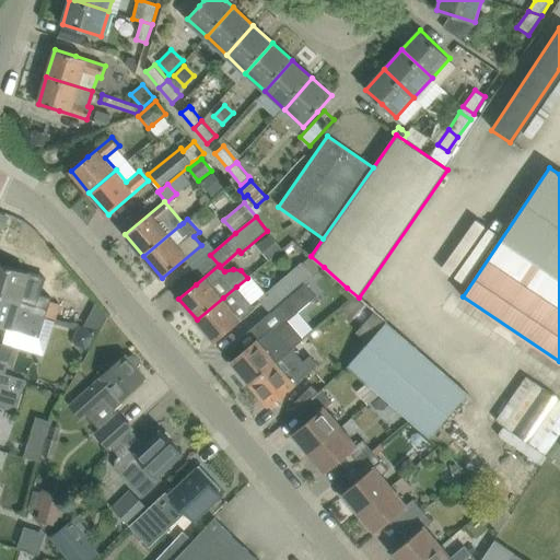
[(271,234),(261,243),(272,256),(282,248),(271,234)]
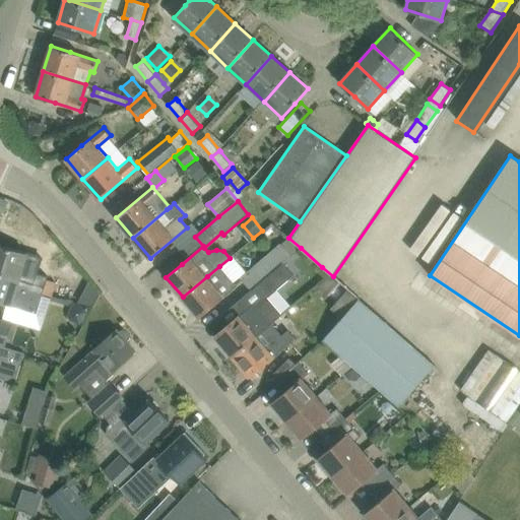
[(243,279),(251,290),(283,263),(291,256),(282,244),(281,243),(277,246),(274,249),(247,272),(241,277),(243,279)]
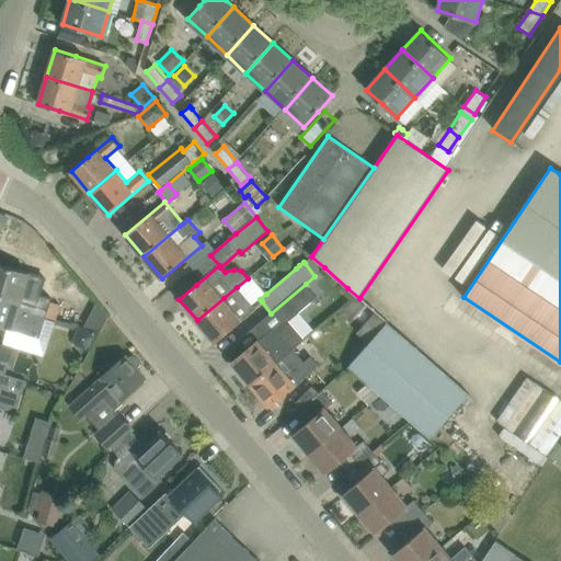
[(0,295),(48,310),(52,302),(53,298),(39,295),(42,289),(25,285),(30,273),(0,263),(0,295)]
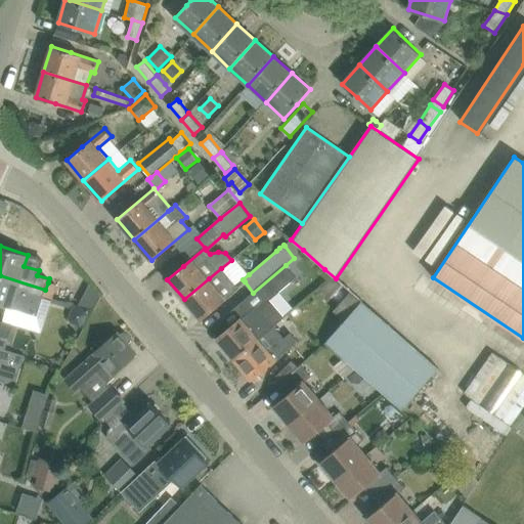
[(249,312),(233,325),(217,339),(234,359),(274,325),(285,316),(270,300),(297,277),(286,265),(253,293),(242,303),(249,312)]
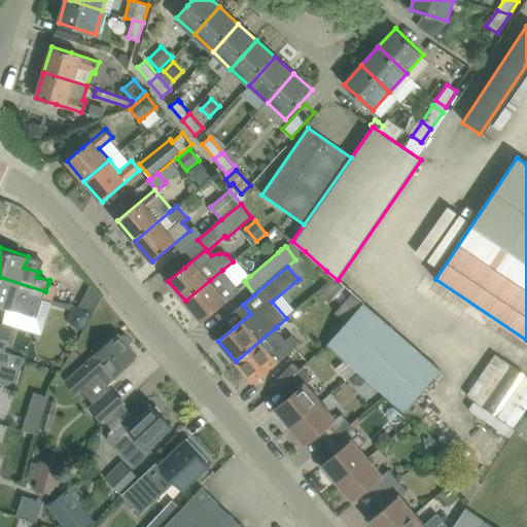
[(231,280),(222,270),(210,280),(185,301),(203,321),(218,309),(240,290),(231,279),(231,280)]
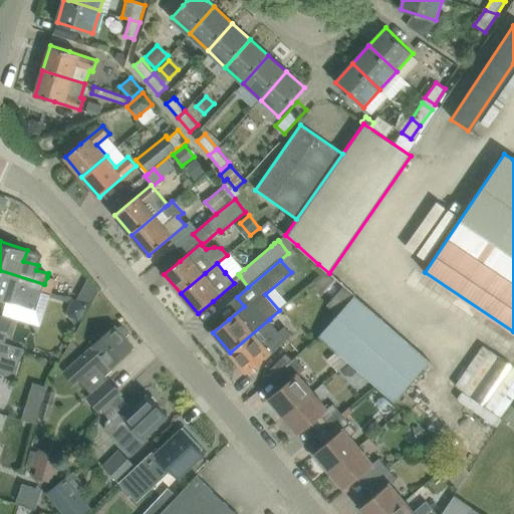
[(44,284),(0,270),(0,298),(28,308),(30,302),(38,304),(43,290),(44,284)]
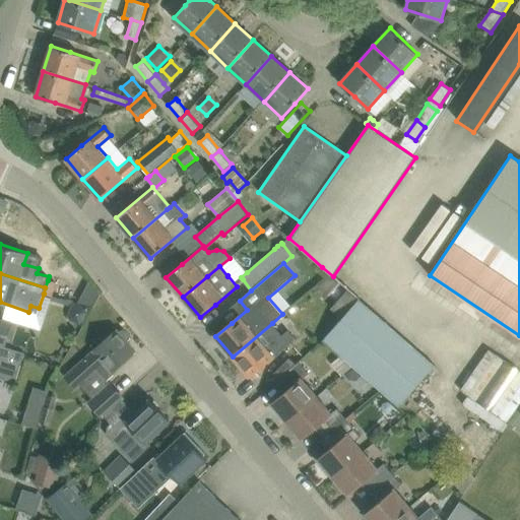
[(318,286),(328,296),(339,282),(330,275),(318,286)]
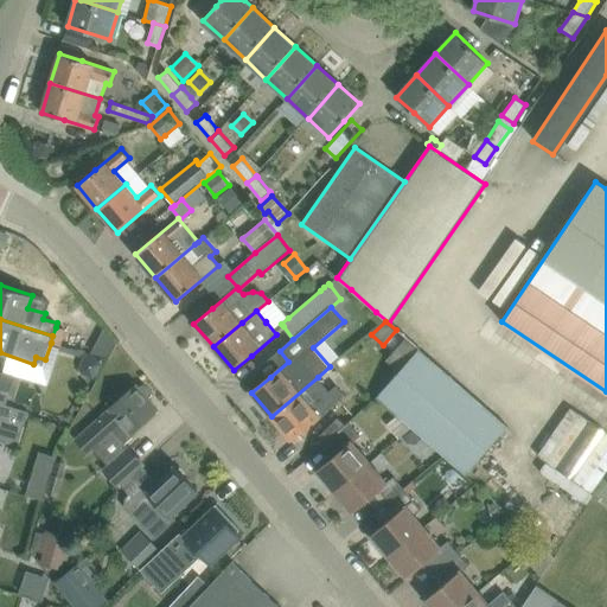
[(420,349),(393,379),(377,397),(466,474),(509,426),(420,349)]
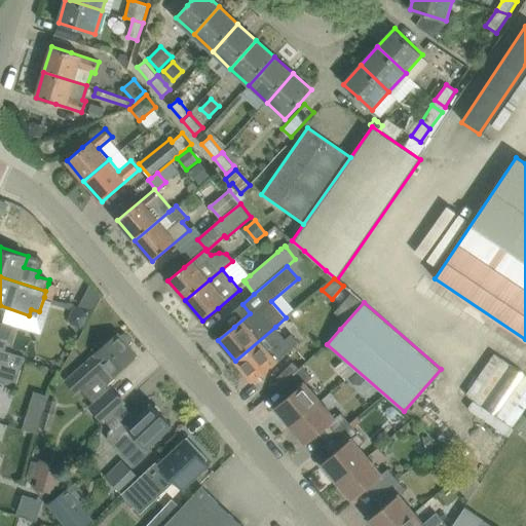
[(73,308),(69,320),(71,324),(80,327),(85,325),(89,314),(87,309),(77,306),(73,308)]
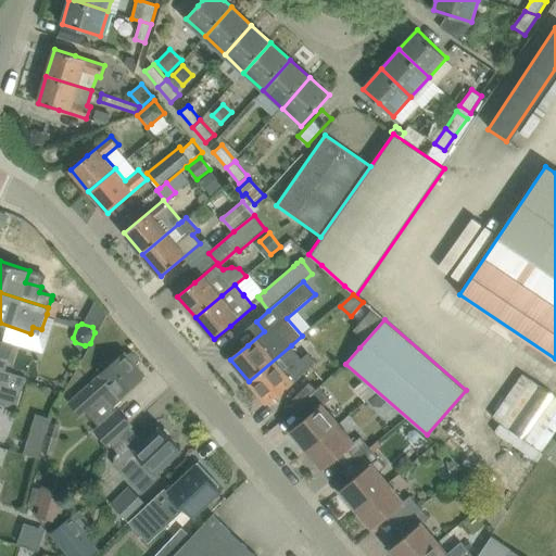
[(0,368),(7,370),(14,345),(0,341),(0,368)]
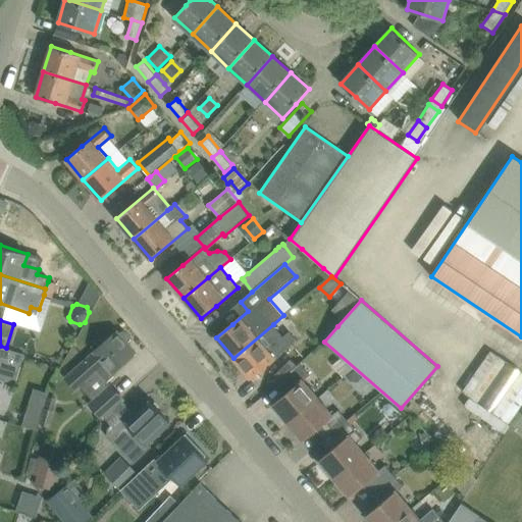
[(251,378),(266,365),(296,340),(290,331),(283,336),(273,324),(233,358),(251,378)]
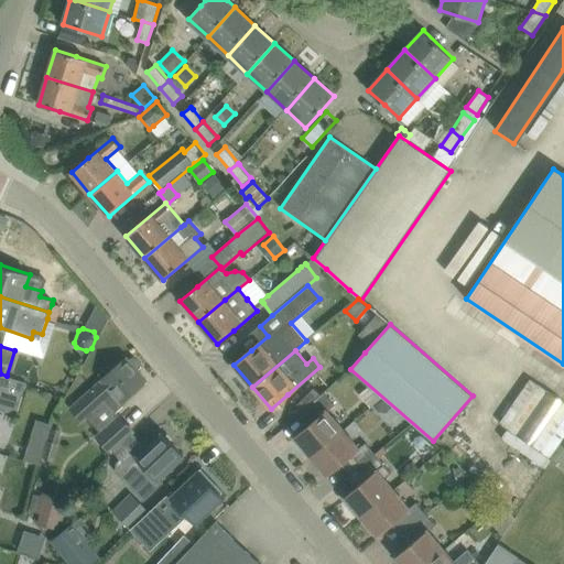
[(97,435),(102,442),(126,421),(120,415),(120,416),(117,412),(126,403),(123,401),(147,380),(139,371),(142,366),(134,358),(129,360),(127,358),(110,372),(72,408),(84,421),(90,415),(104,429),(97,435)]
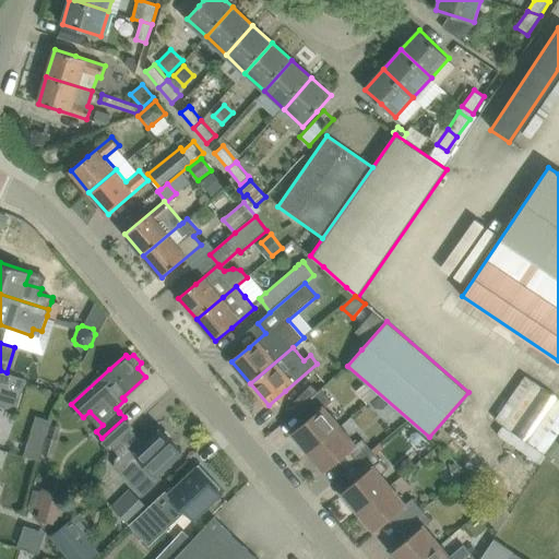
[(7,372),(0,370),(0,385),(0,404),(19,409),(27,379),(7,372)]
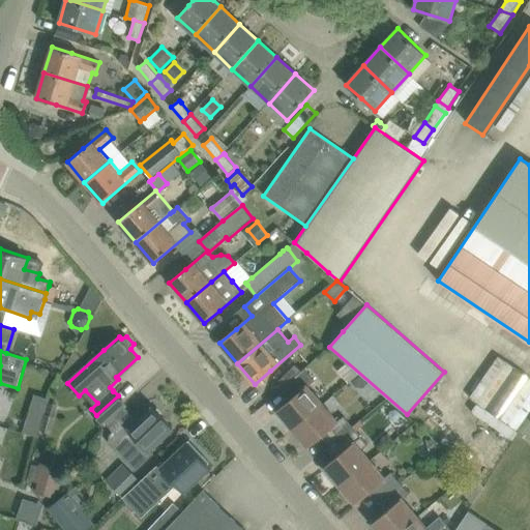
[(494,414),(523,374),(498,356),(469,398),(494,414)]
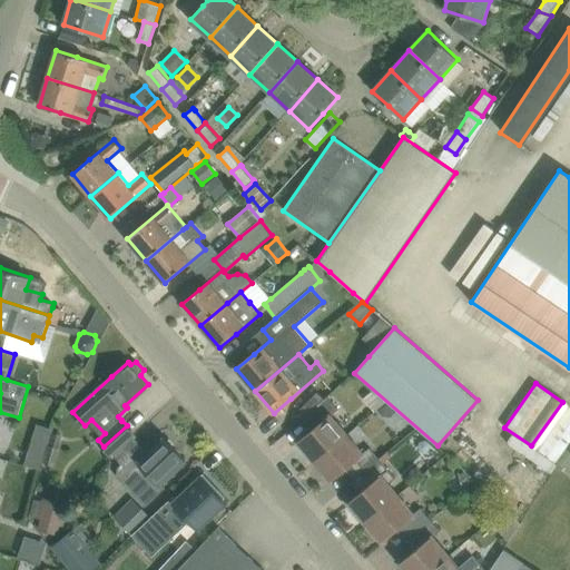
[(312,458),(315,461),(347,434),(332,415),(338,410),(327,396),(307,415),(316,426),(298,442),(302,445),(300,448),(310,460),(312,458)]
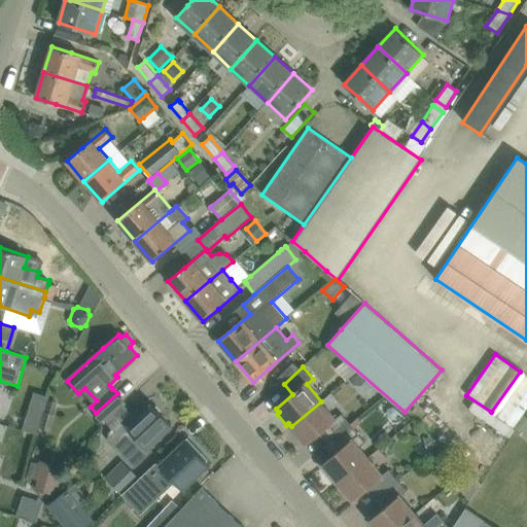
[(358,372),(349,380),(354,384),(361,385),(366,381),(358,372)]
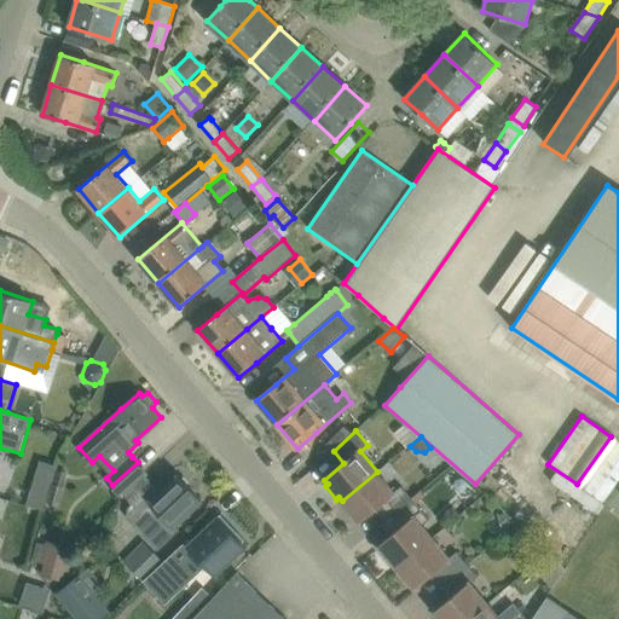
[(146,473),(138,462),(113,485),(121,496),(146,473)]
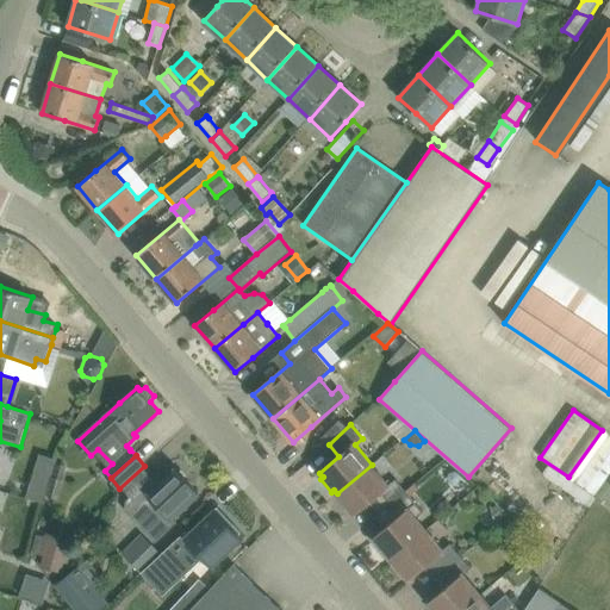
[(62,480),(66,466),(55,462),(50,477),(51,478),(47,497),(58,499),(63,480),(62,480)]
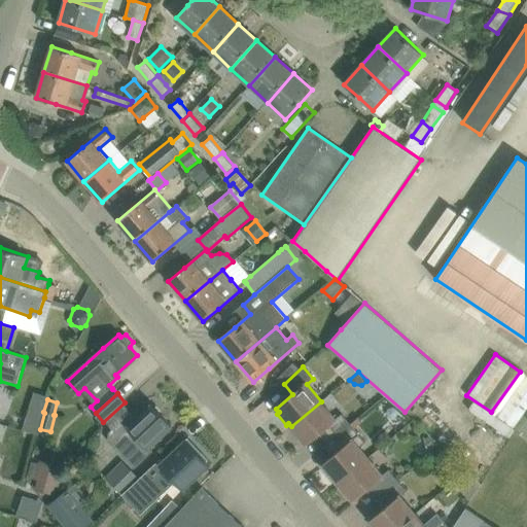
[(321,401),(291,426),(293,429),(292,431),(302,443),(304,442),(307,445),(323,430),(331,441),(351,424),(342,413),(336,419),(321,401)]
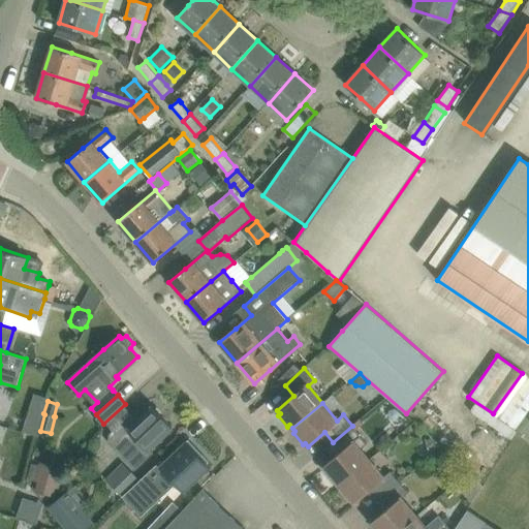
[(149,449),(157,441),(173,428),(153,406),(138,419),(133,413),(134,412),(133,411),(111,433),(109,442),(114,437),(124,448),(119,453),(135,470),(154,453),(153,452),(152,453),(149,449)]
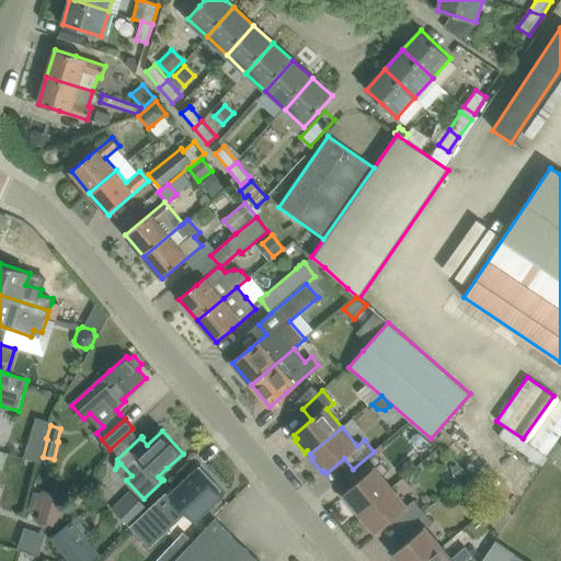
[(43,451),(27,446),(24,457),(41,462),(43,451)]
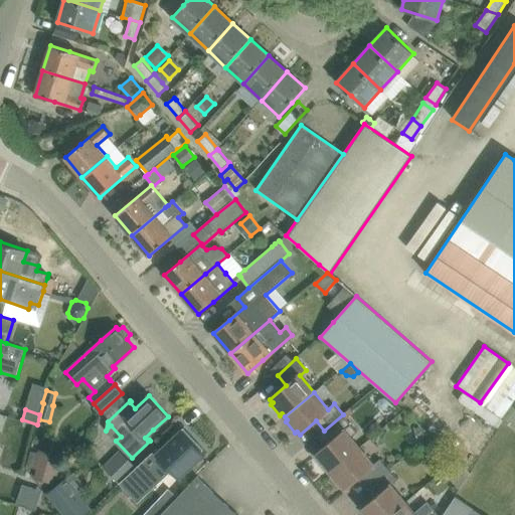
[(358,432),(346,418),(343,414),(324,431),(332,440),(315,454),(319,458),(317,459),(326,470),(328,469),(331,472),(360,447),(351,437),(358,432)]
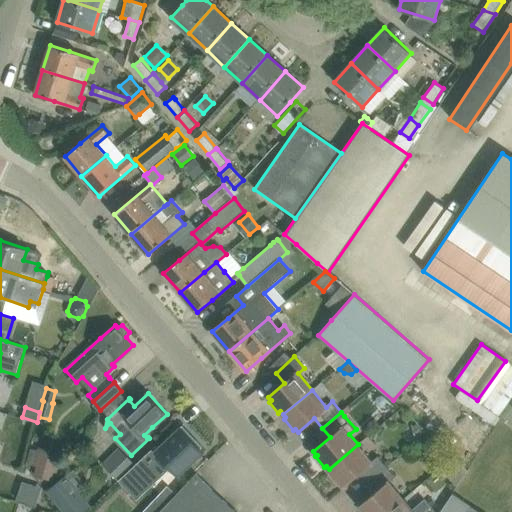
[(179,472),(187,465),(202,451),(189,438),(186,441),(178,433),(139,469),(135,465),(122,478),(140,496),(163,474),(160,470),(169,462),(179,472)]
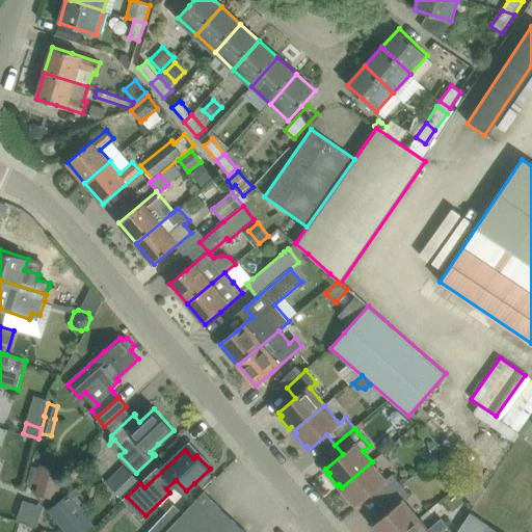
[(387,479),(372,461),(342,487),(344,490),(342,493),(352,504),(354,502),(357,506),(374,491),(382,501),(402,484),(393,474),(387,479)]
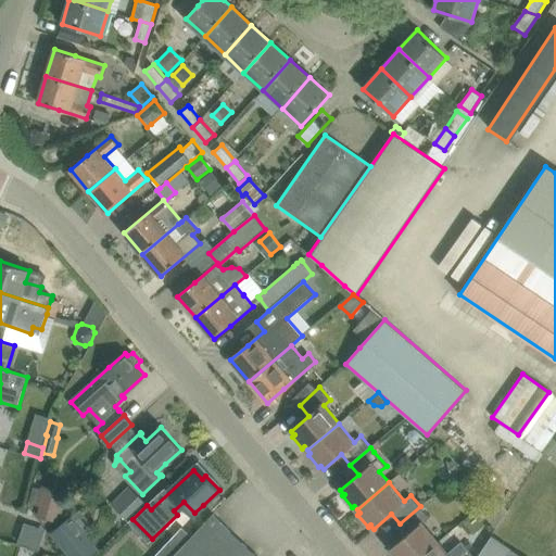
[(40,508),(38,517),(57,522),(59,514),(63,516),(68,493),(42,485),(37,507),(40,508)]
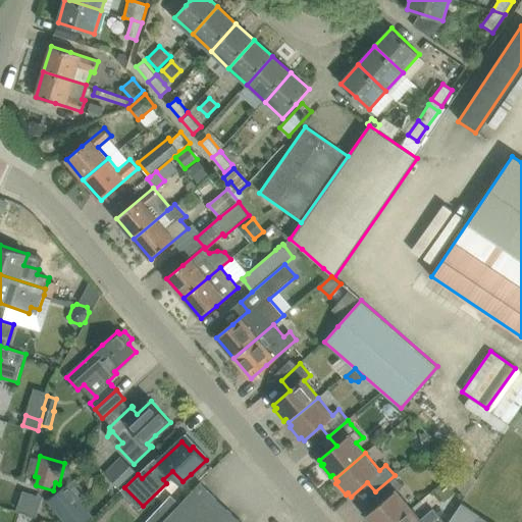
[(119,488),(137,471),(121,457),(105,473),(119,488)]
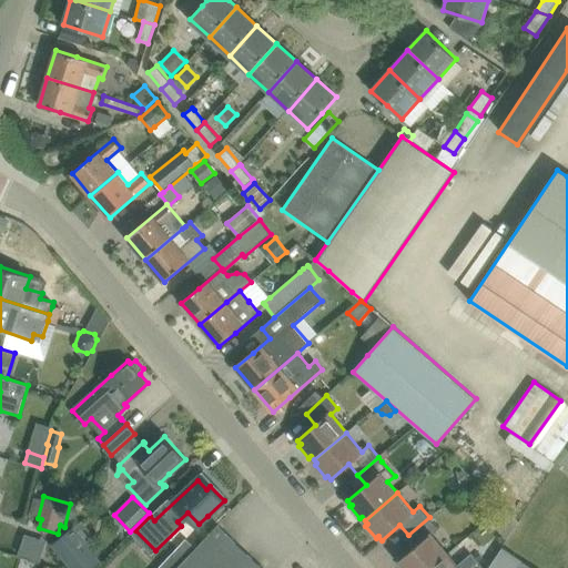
[(429,567),(448,553),(433,535),(439,528),(429,517),(408,535),(417,546),(398,560),(402,565),(401,567),(429,567)]
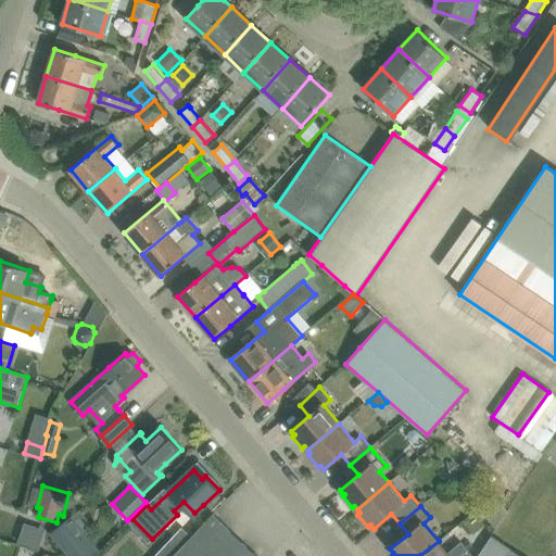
[(173,555),(257,555),(213,514),(199,530),(184,545),(173,555)]
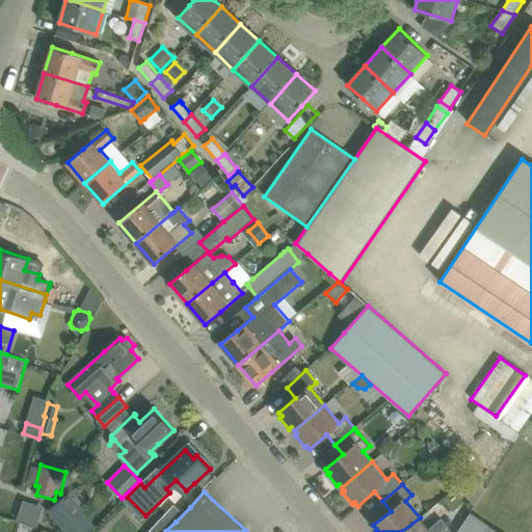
[(70,495),(69,494),(49,510),(65,531),(87,531),(96,526),(86,514),(70,495)]
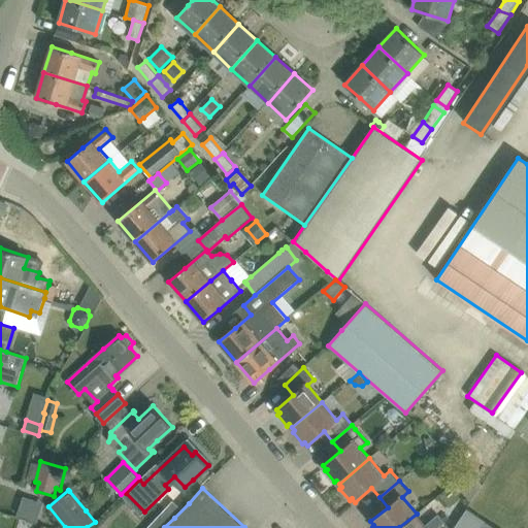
[(24,494),(17,512),(37,520),(44,501),(24,494)]
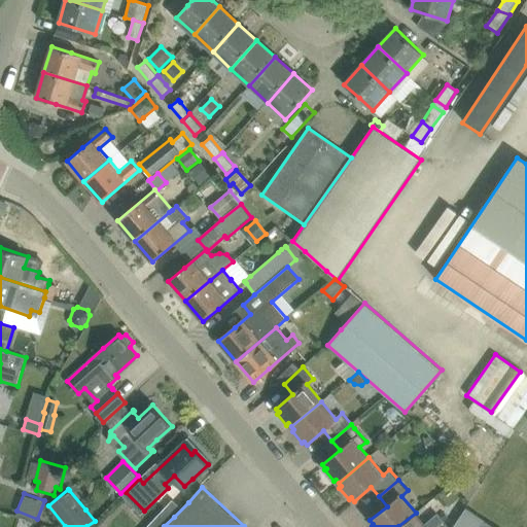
[(496,526),(467,506),(453,526),(496,526)]
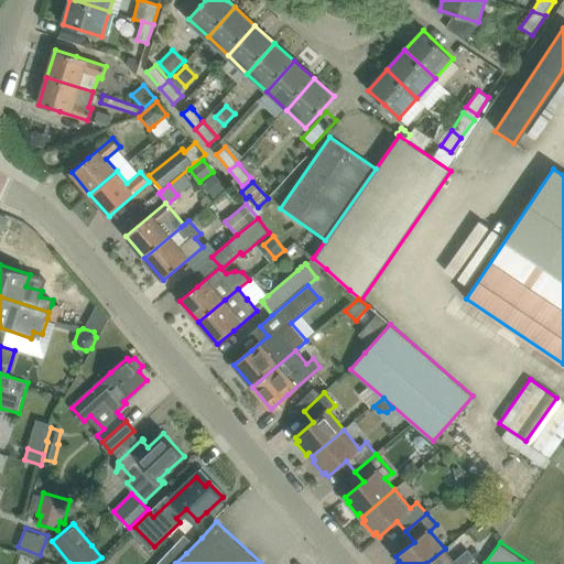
[(175,563),(186,553),(176,543),(156,563),(175,563)]
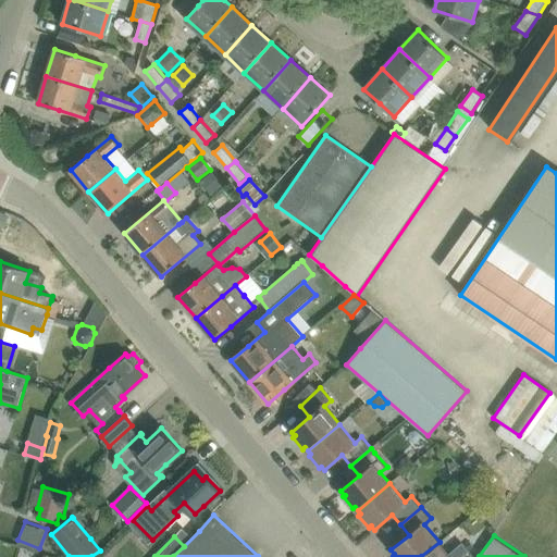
[(474,556),(462,543),(449,554),(440,542),(421,556),(474,556)]
